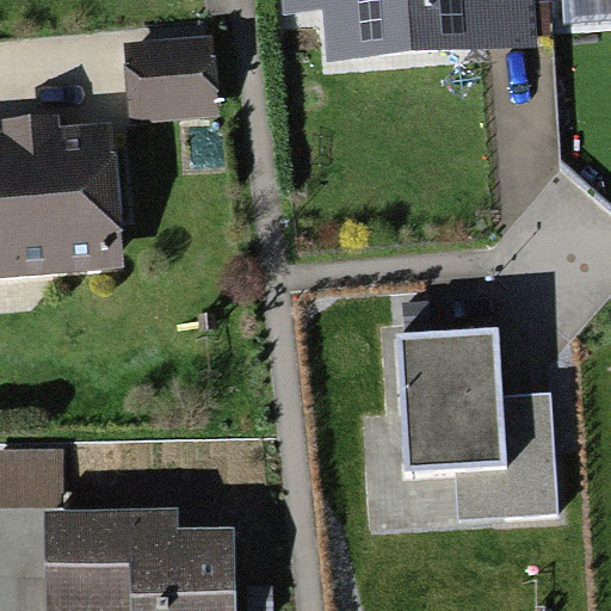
[(276,0),(278,18),(326,16),(329,56),(535,44),(532,0),(276,0)]
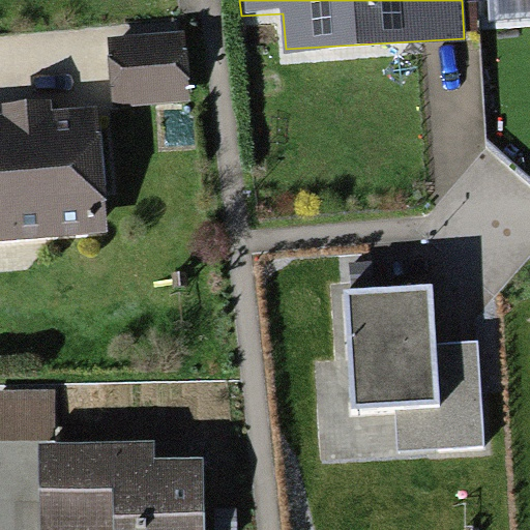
[(180,31),(106,36),(112,105),(185,99),(180,31)]
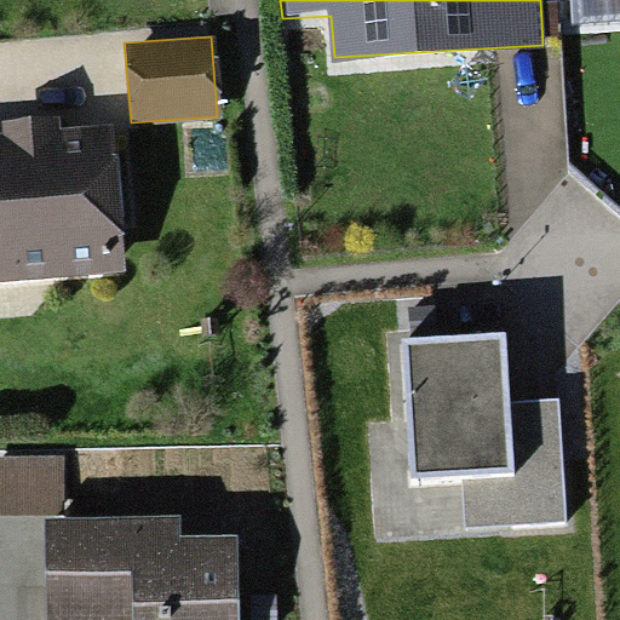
[(0,283),(127,275),(114,126),(59,130),(58,115),(3,120),(4,135),(0,135),(0,283)]
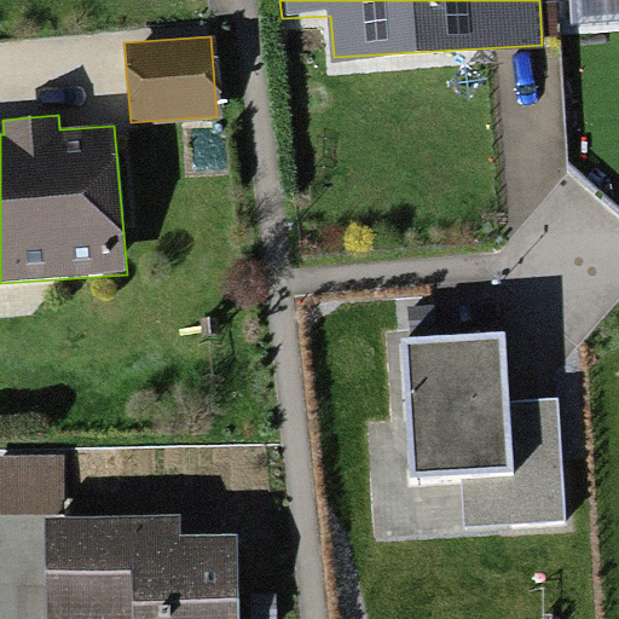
[(462,528),(563,525),(559,398),(502,400),(499,339),(408,342),(412,481),(461,479),(462,528)]
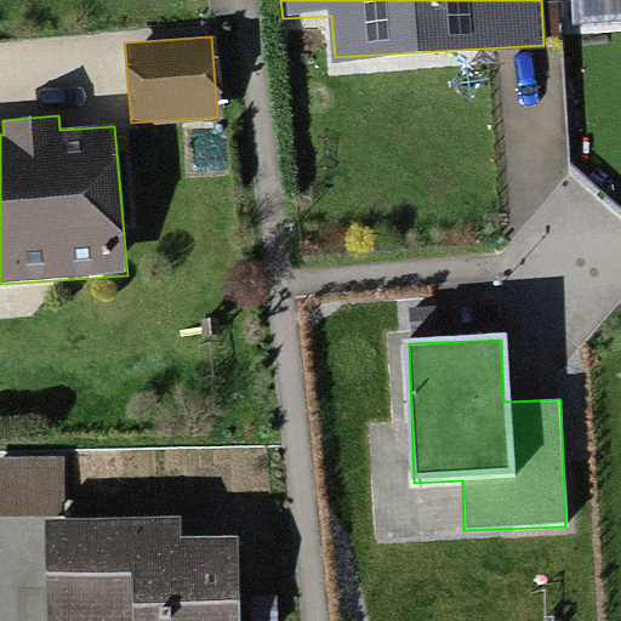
[(166,537),(38,537),(38,620),(222,620),(221,552),(166,553),(166,537)]
